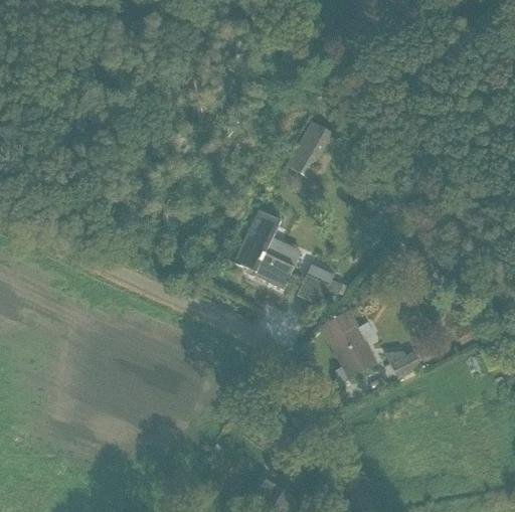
[(321,139),(325,131),(312,123),(282,176),(302,187),(326,143),(321,139)]
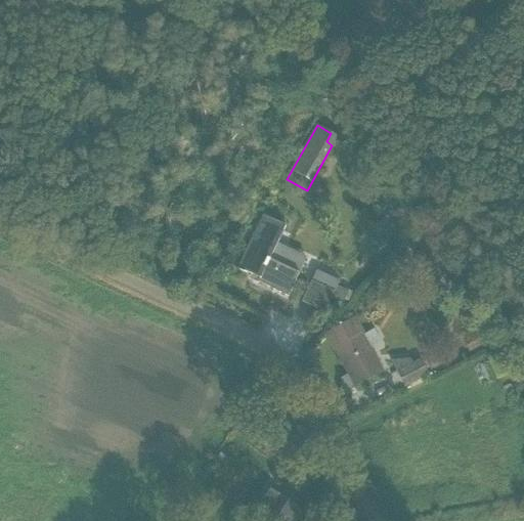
[(230,261),(230,262),(259,276),(257,278),(288,294),(298,271),(277,261),(280,253),(273,250),(274,247),(285,224),(263,213),(252,235),(238,265),(230,261)]
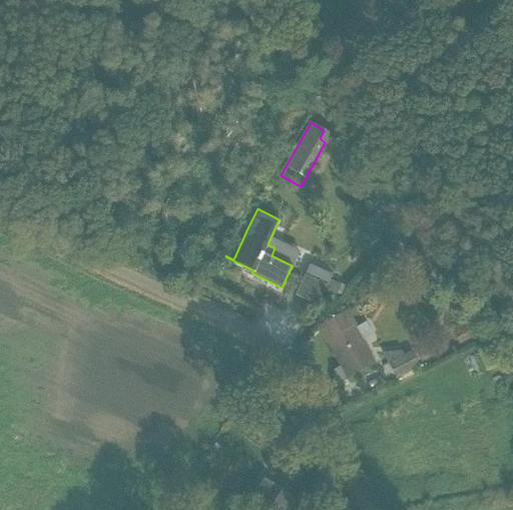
[(336,282),(333,289),(341,293),(345,286),(336,282)]
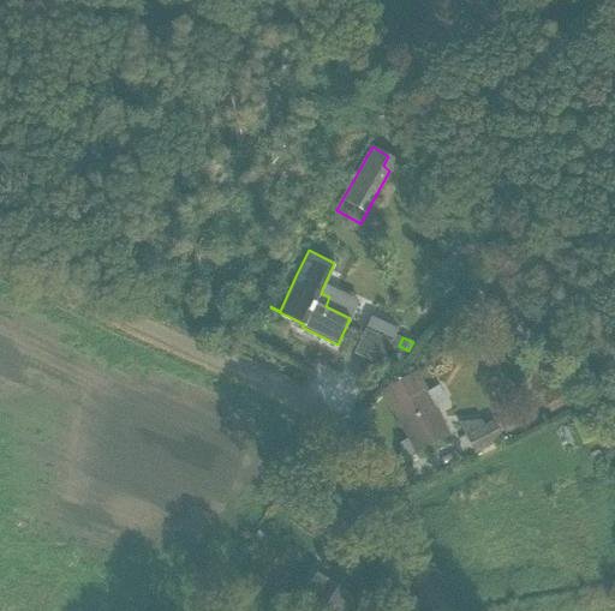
[(424,388),(425,388),(416,370),(381,389),(408,437),(402,441),(408,453),(415,449),(416,450),(449,432),(424,388)]
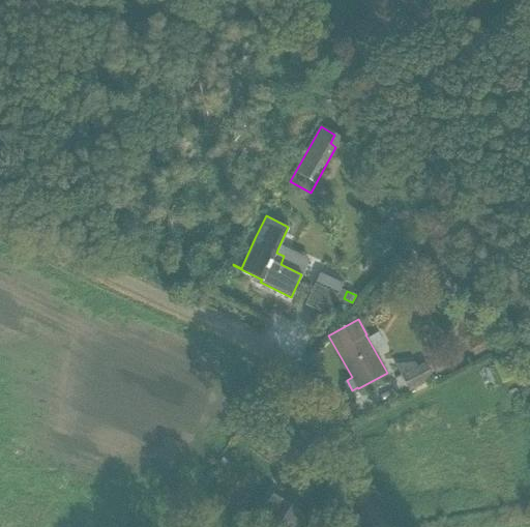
[(482,334),(470,341),(477,352),(489,346),(482,334)]
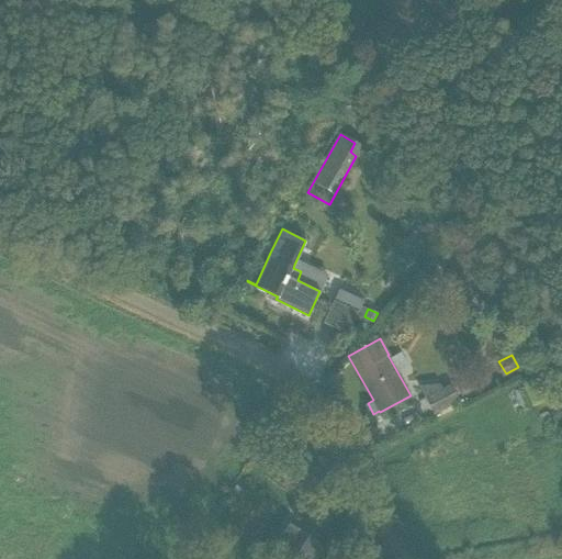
[(434,413),(459,400),(450,382),(442,387),(440,382),(419,384),(434,413)]
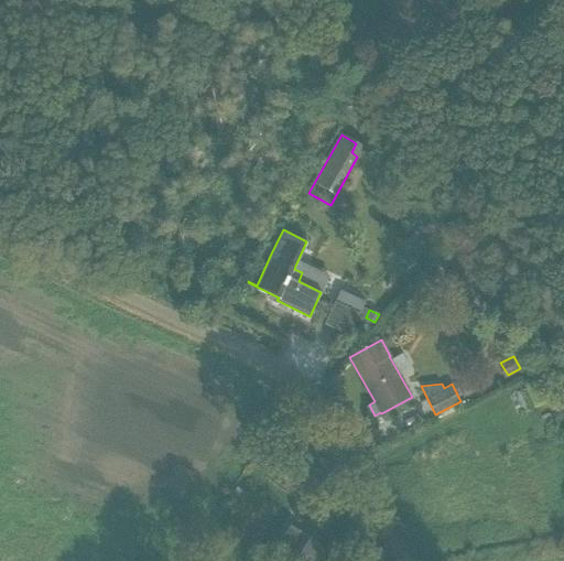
[(279,560),(327,560),(334,551),(290,524),(270,556),(279,560)]
